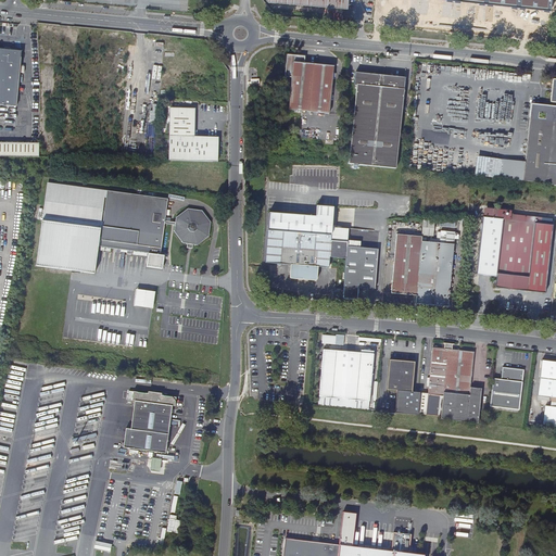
[(552,0),(452,0),(552,11),(552,0)]
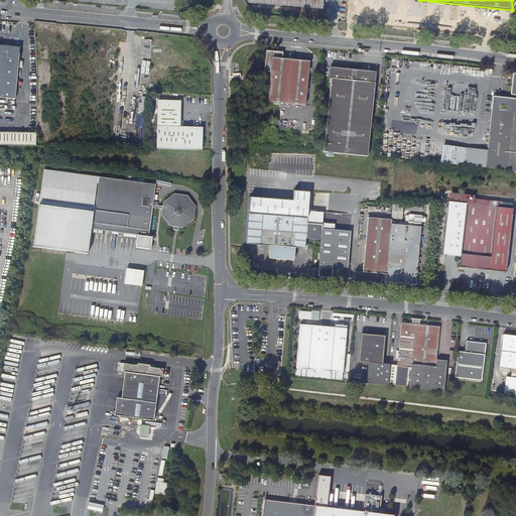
[(0,97),(15,99),(20,47),(9,46),(8,44),(4,43),(4,45),(0,44),(0,97)]
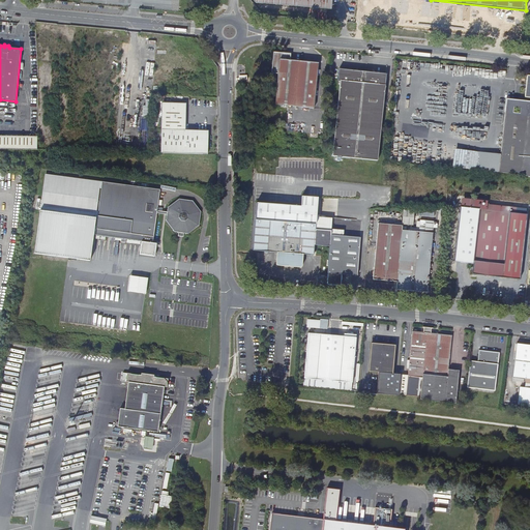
[(290,60),(291,54),(285,53),(274,52),(272,72),(278,74),(276,105),(315,109),(319,63),(290,60)]
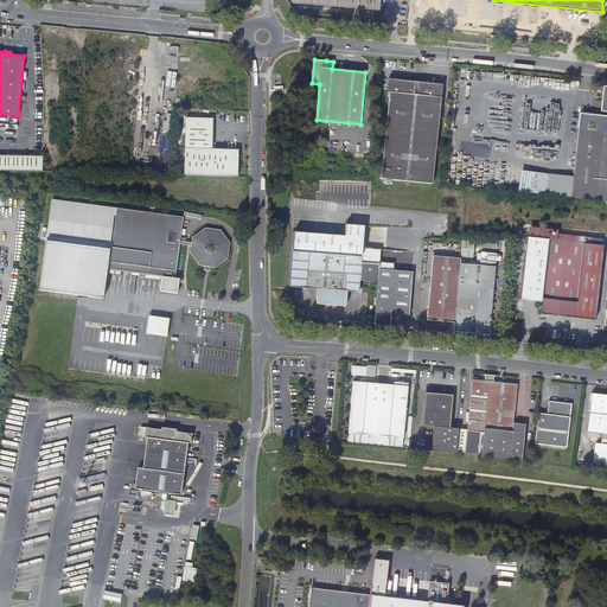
[(397,180),(433,184),(442,89),(443,84),(417,82),(389,80),(388,93),(390,94),(382,178),(397,180)]
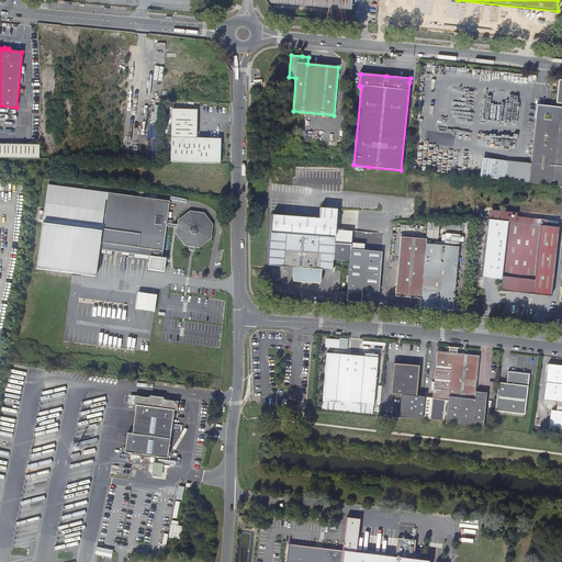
[(541,187),(561,188),(561,108),(538,105),(531,163),(530,167),(528,184),(541,187)]
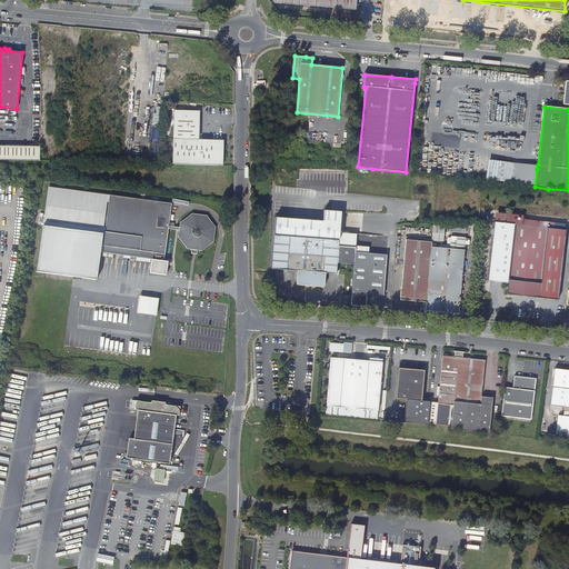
[(173,165),(223,166),(225,141),(199,140),(200,112),(176,111),(173,165)]
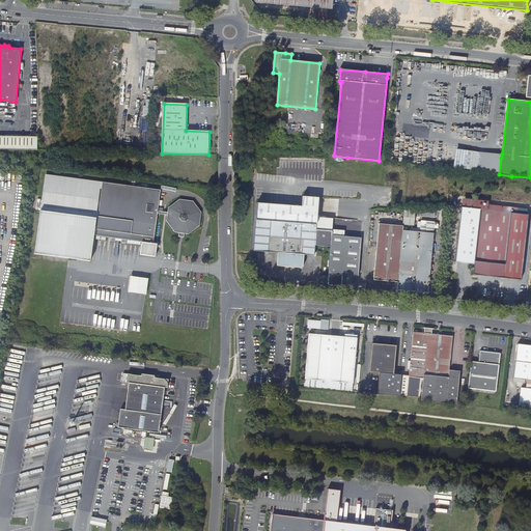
[(38,138),(0,137),(0,149),(38,150),(38,138)]
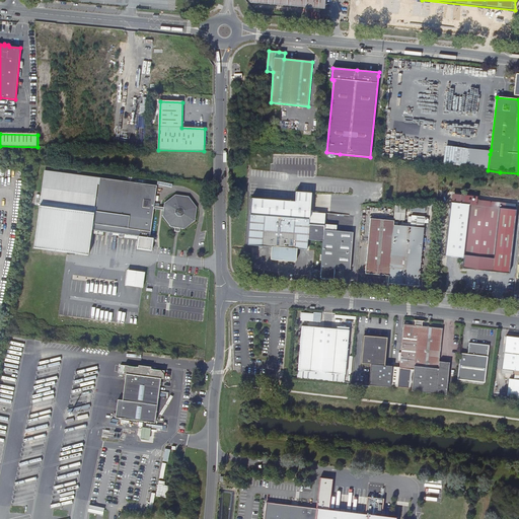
[(178,231),(179,229),(184,229),(195,222),(197,208),(189,198),(175,196),(165,204),(164,208),(154,206),(157,187),(114,180),(100,178),(100,181),(98,180),(98,179),(67,174),(45,171),(41,205),(34,249),(88,256),(92,231),(93,231),(93,230),(94,230),(98,231),(99,231),(103,232),(108,232),(108,236),(113,236),(114,233),(119,234),(119,237),(123,238),(124,234),(125,235),(130,235),(131,235),(130,240),(138,241),(138,237),(139,237),(137,250),(152,251),(153,240),(150,239),(154,210),(164,211),(163,217),(171,228),(176,228),(176,231),(178,231)]
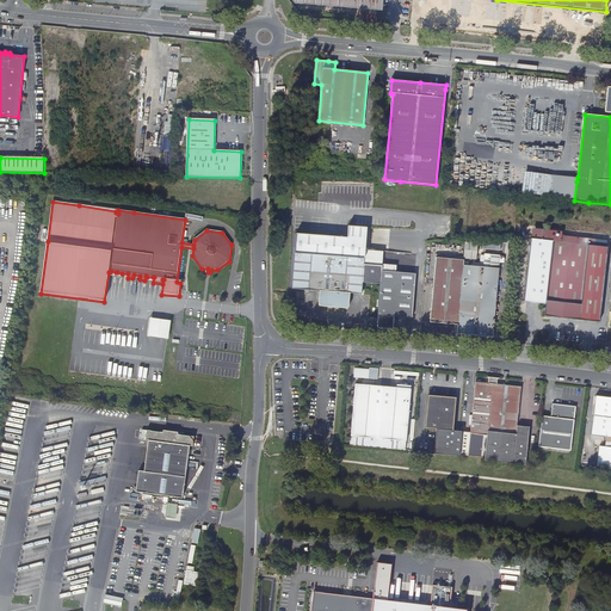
[(382,271),(383,251),(365,250),(366,228),(349,226),(347,238),(296,234),(292,289),(321,291),(320,304),(347,307),(347,294),(360,295),(362,283),(371,283),(381,284),(377,327),(393,328),(394,316),(412,318),(415,273),(382,271)]
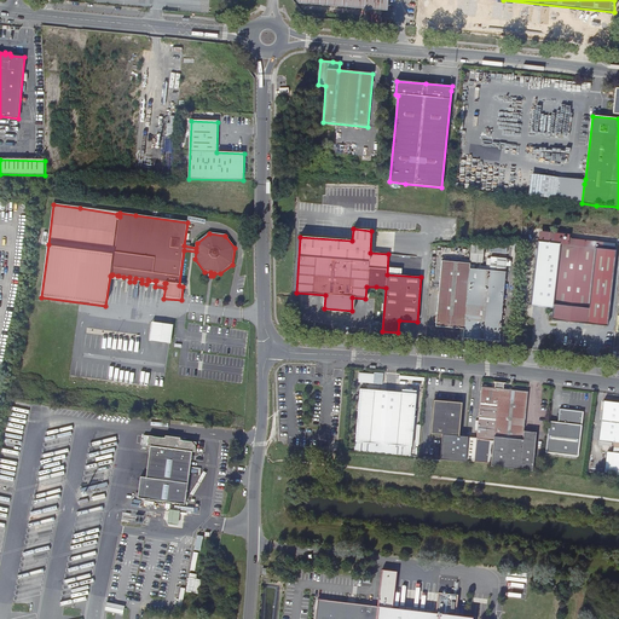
[(532,266),(534,243),(525,242),(521,264),(532,266)]
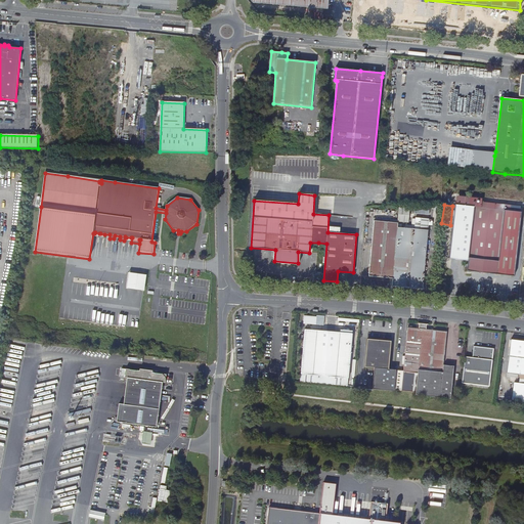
[(473,219),(474,207),(455,205),(449,259),(468,261),(473,219)]
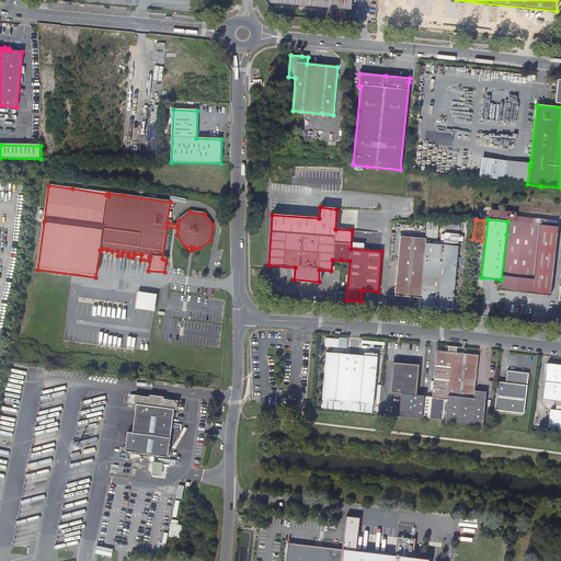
[(506,235),(501,279),(500,290),(550,297),(554,264),(557,236),(560,236),(560,227),(554,227),(507,221),(506,235)]
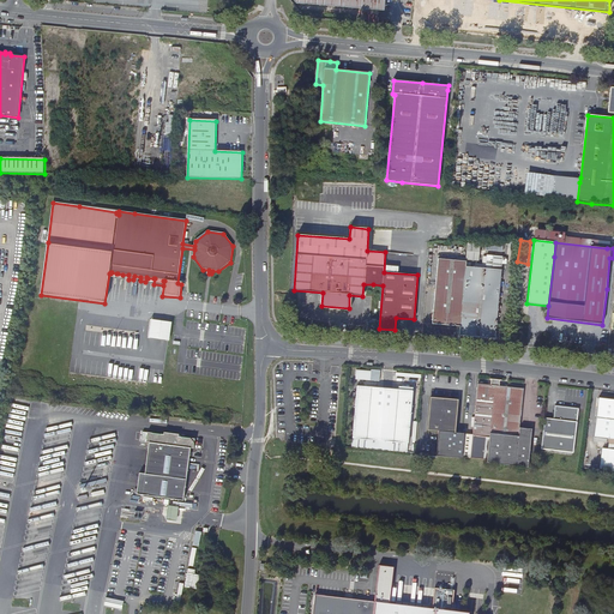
[(481,260),(480,244),(467,244),(468,260),(481,260)]
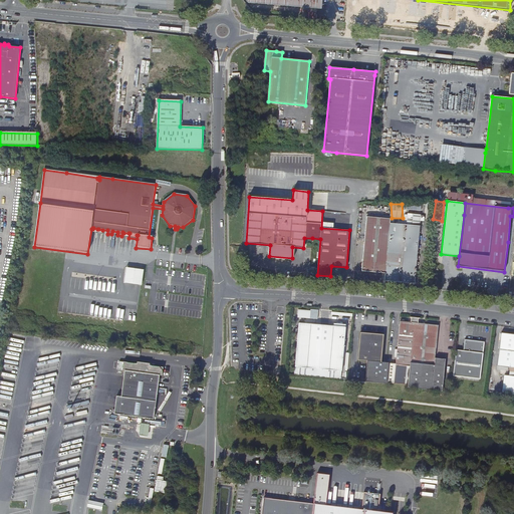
[(404,223),(421,225),(421,221),(424,221),(425,215),(405,213),(404,223)]
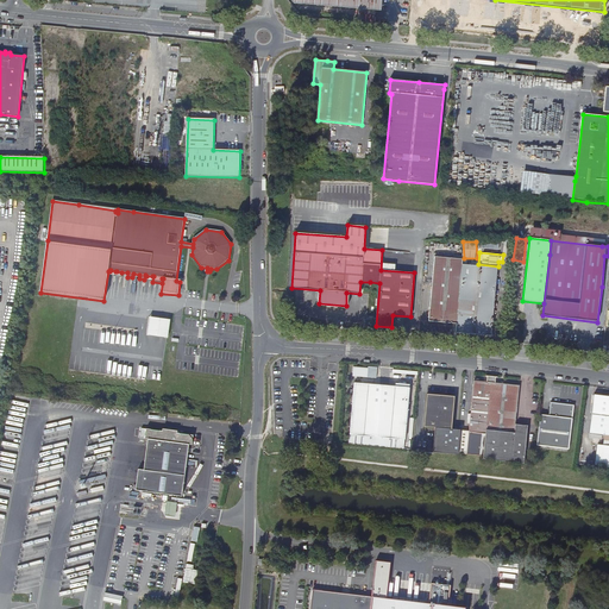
[(457,324),(462,264),(463,261),(435,257),(431,303),(429,321),(457,324)]
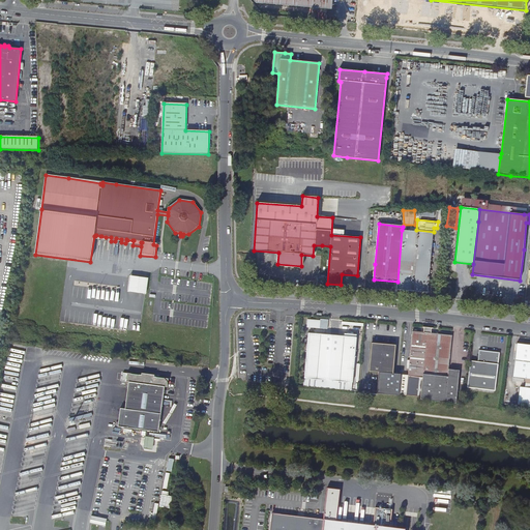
[(398,282),(396,289),(407,290),(428,292),(433,234),(402,230),(398,282)]
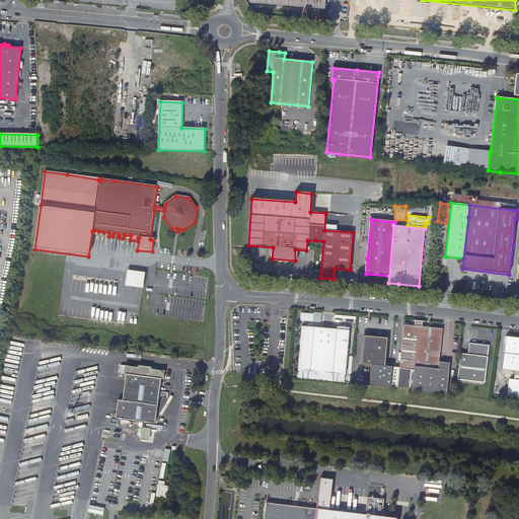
[(301,320),(321,321),(321,312),(301,312),(301,320)]
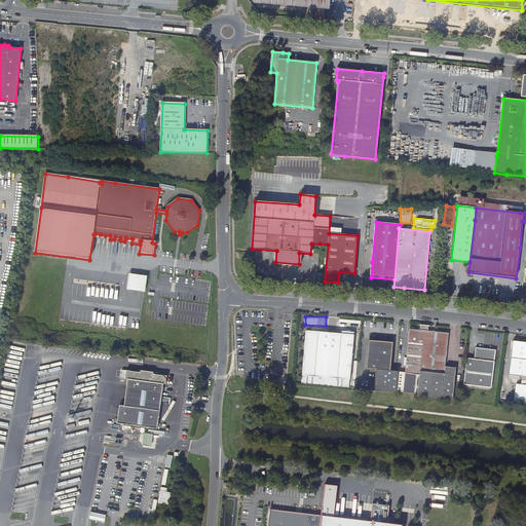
[(398,372),(396,391),(417,395),(419,372),(424,325),(420,325),(420,330),(413,329),(411,329),(409,329),(406,358),(405,367),(405,373),(398,372)]
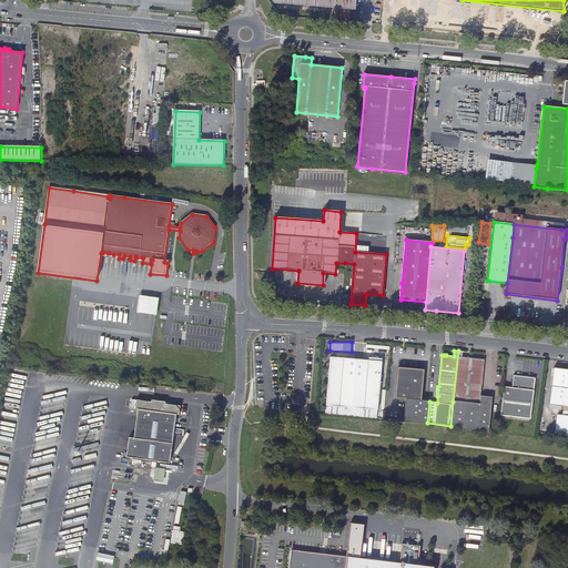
[(458,351),(453,402),(480,404),(480,397),(480,396),(484,365),(484,359),(483,359),(462,357),(463,352),(458,351)]
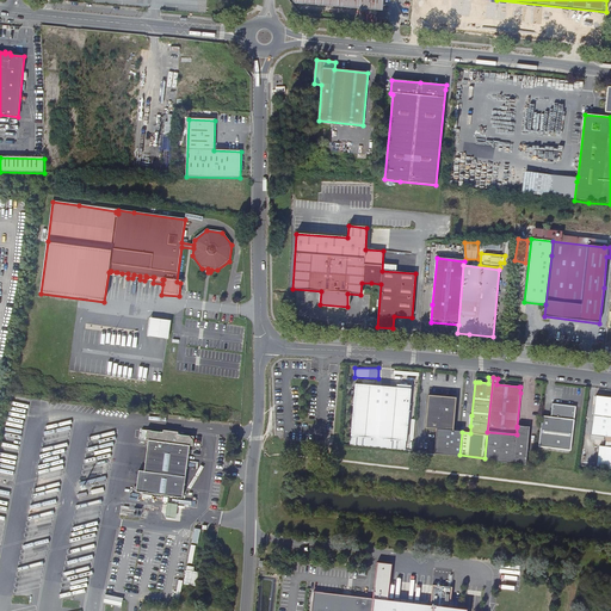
[(356,384),(355,394),(353,400),(350,434),(406,440),(411,390),(390,388),(356,384)]
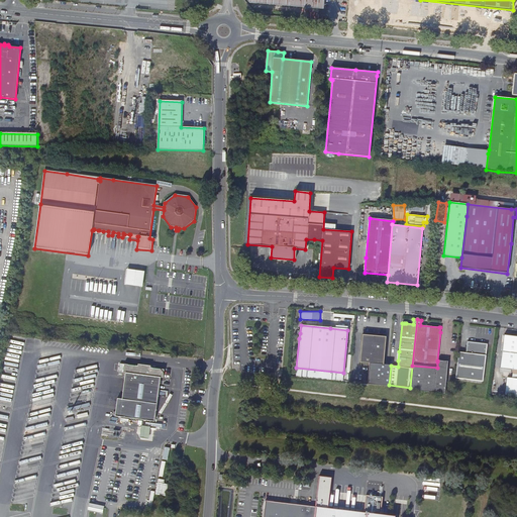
[(367,384),(387,387),(388,385),(390,366),(382,365),(385,337),(363,334),(359,363),(369,364),(367,384)]
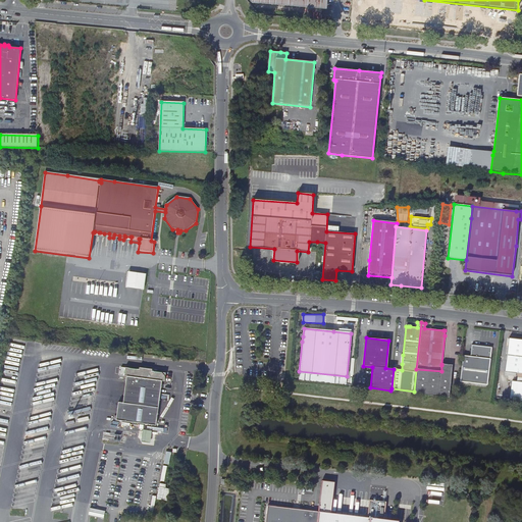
[(521,366),(521,340),(509,338),(506,365),(521,366)]
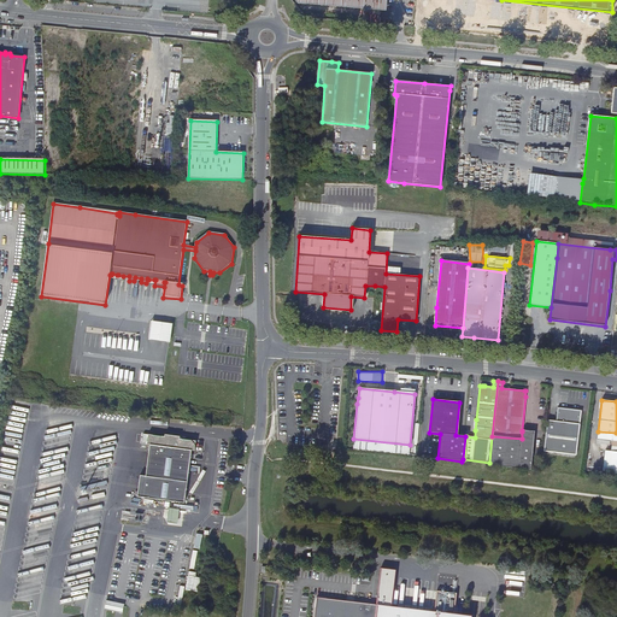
[(547,419),(544,451),(576,454),(581,411),(559,407),(557,422),(547,419)]
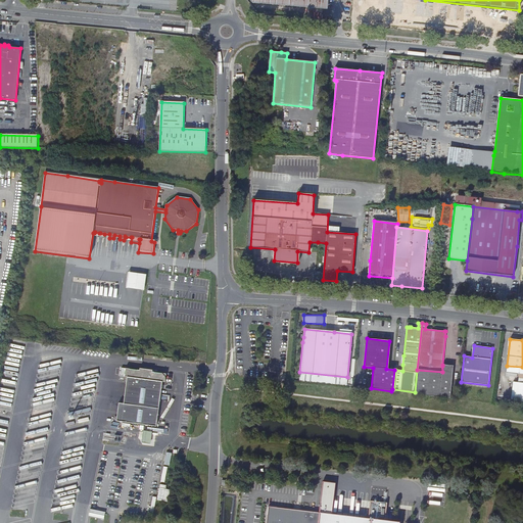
[(417,370),(415,392),(415,393),(415,394),(439,396),(449,398),(453,366),(450,365),(450,366),(442,366),(442,372),(417,370)]
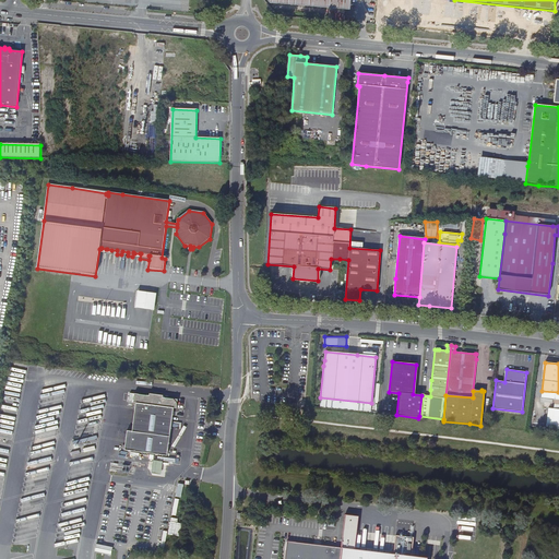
[(150,396),(134,393),(130,393),(129,402),(133,403),(137,403),(132,431),(133,432),(169,437),(173,416),(174,408),(177,409),(178,400),(163,397),(163,395),(150,394),(150,396)]
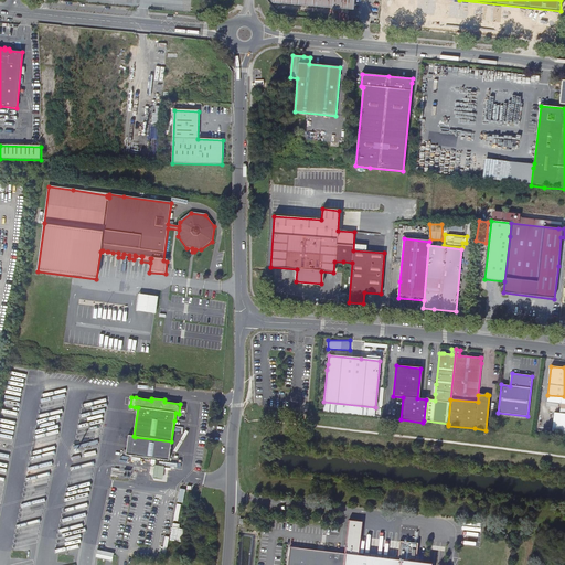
[(166,460),(168,448),(158,446),(157,459),(166,460)]
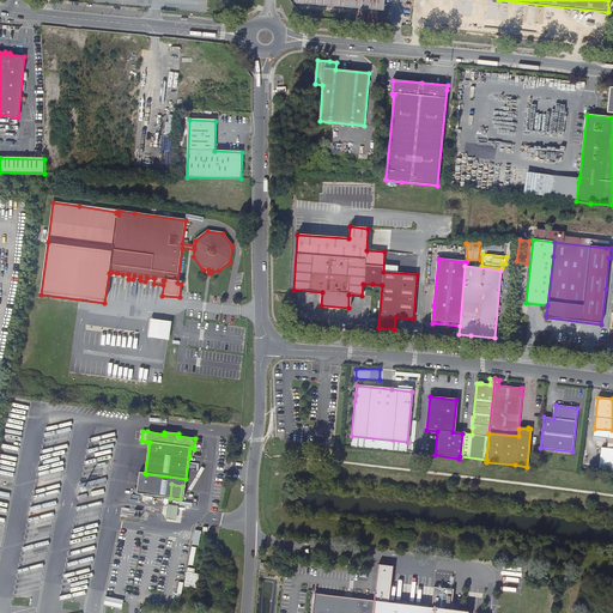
[(467,612),(468,611),(451,608),(454,588),(435,586),(431,607),(388,601),(393,565),(377,564),(374,600),(315,593),(311,612),(467,612)]
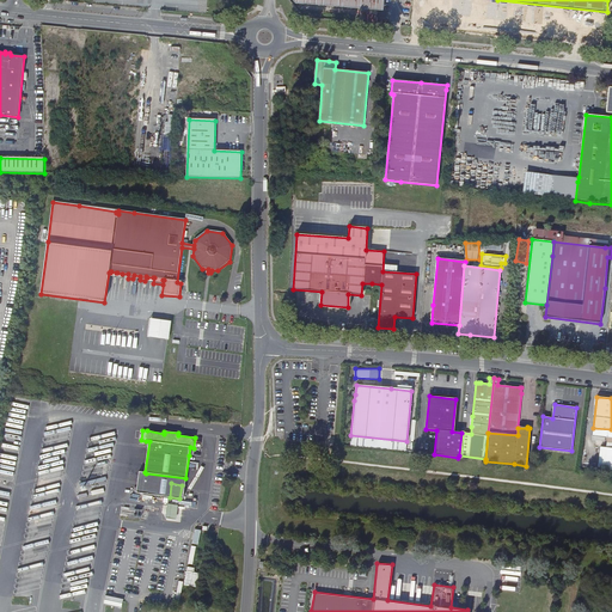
[(184,585),(197,587),(200,573),(195,571),(195,568),(188,565),(184,585)]
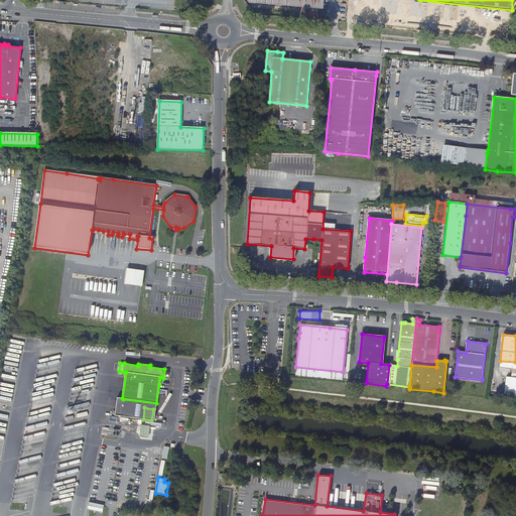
[(103,512),(104,505),(90,502),(88,508),(103,512)]
